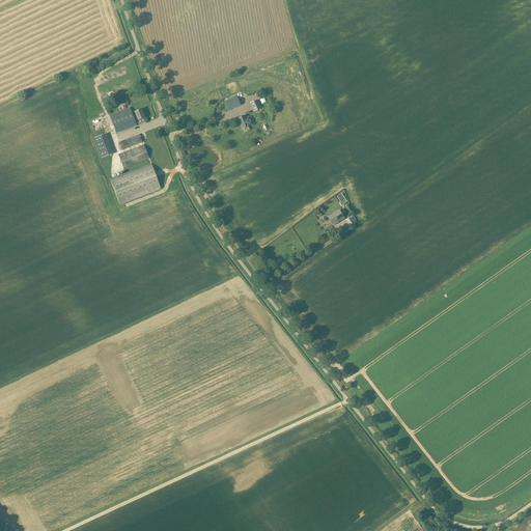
[(236,96),(225,102),(229,111),(241,106),(236,96)]
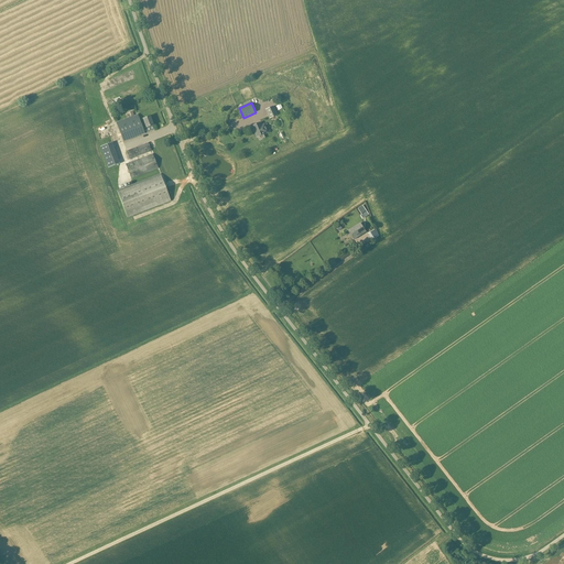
[(272,104),(266,107),(271,118),(278,116),(272,104)]
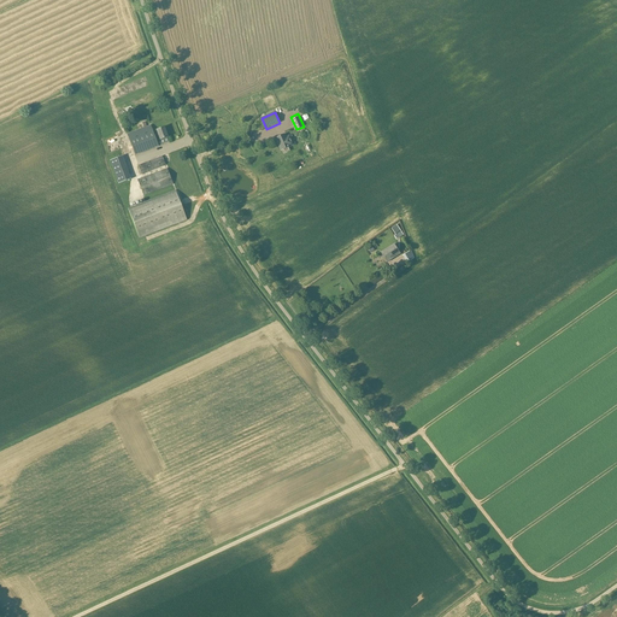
[(164,128),(157,130),(153,131),(151,125),(127,134),(135,156),(158,147),(157,141),(160,139),(160,140),(168,137),(164,128)]
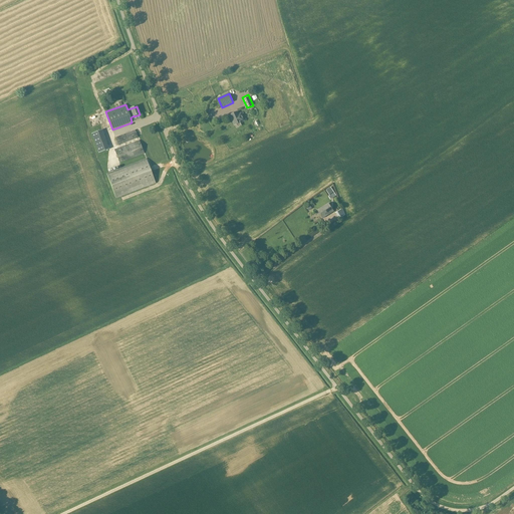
[(237,112),(229,115),(234,125),(235,125),(236,129),(242,125),(240,122),(245,120),(241,112),(238,114),(237,112)]
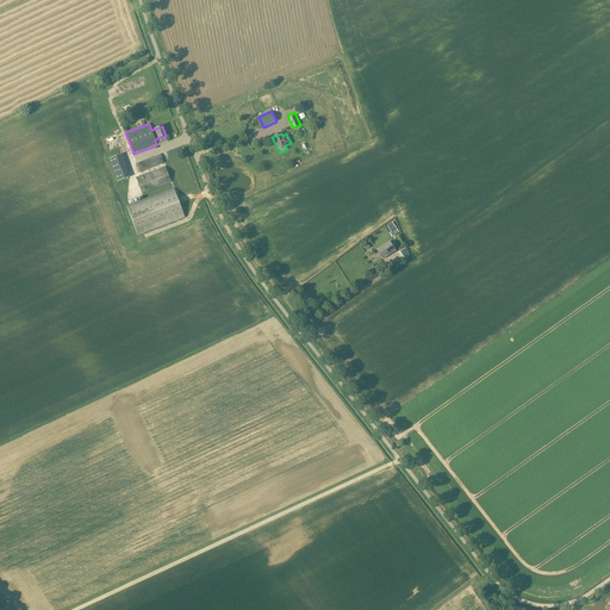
[(130,178),(120,155),(109,160),(117,182),(130,178)]
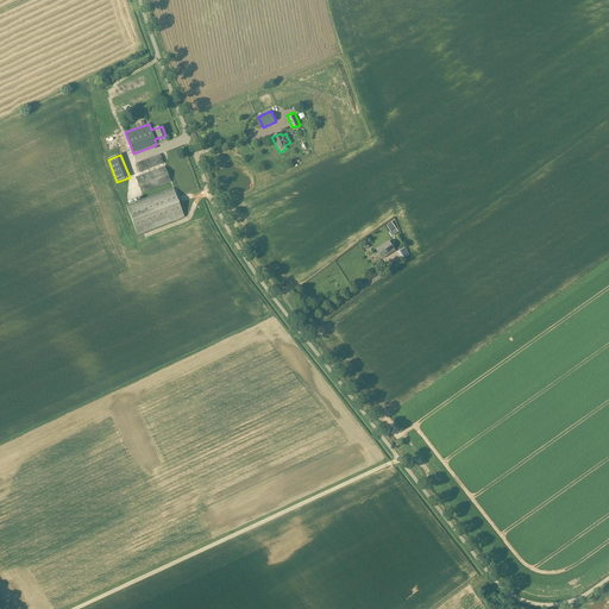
[(161,155),(155,157),(136,164),(140,173),(164,164),(161,155)]
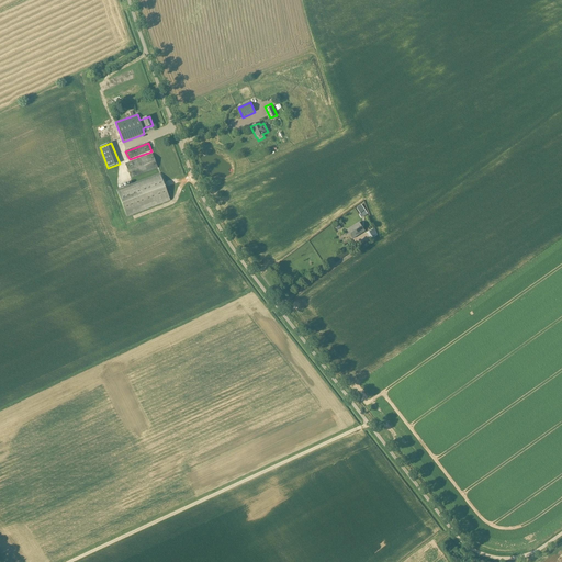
[(153,154),(125,164),(131,179),(157,168),(153,154)]
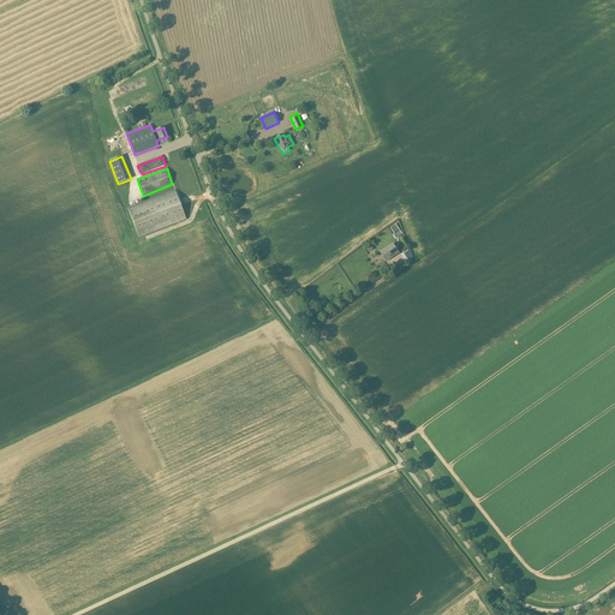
[(127,209),(138,237),(185,220),(174,191),(127,209)]
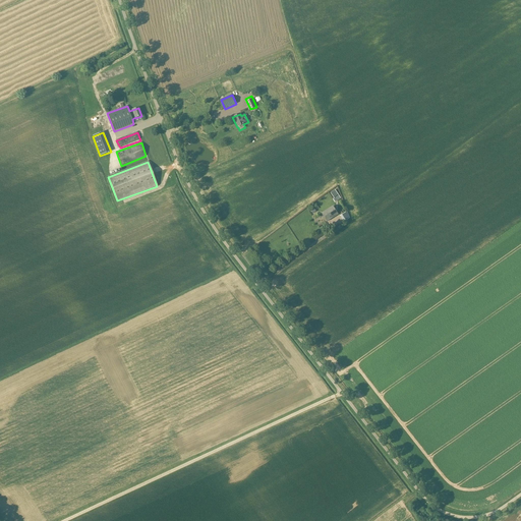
[(337,189),(332,192),(334,198),(335,201),(341,198),(337,189)]
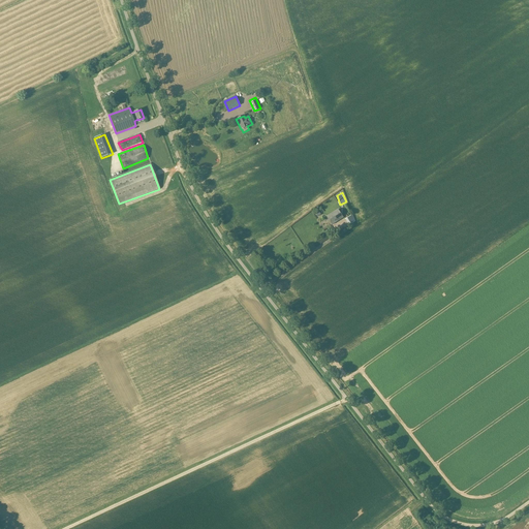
[(343,218),(338,210),(327,217),(332,225),(343,218)]
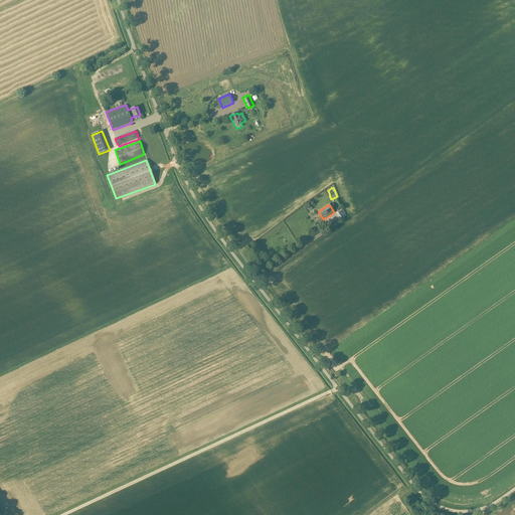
[(341,209),(336,213),(340,219),(341,219),(342,220),(345,218),(344,216),(345,216),(341,209)]
